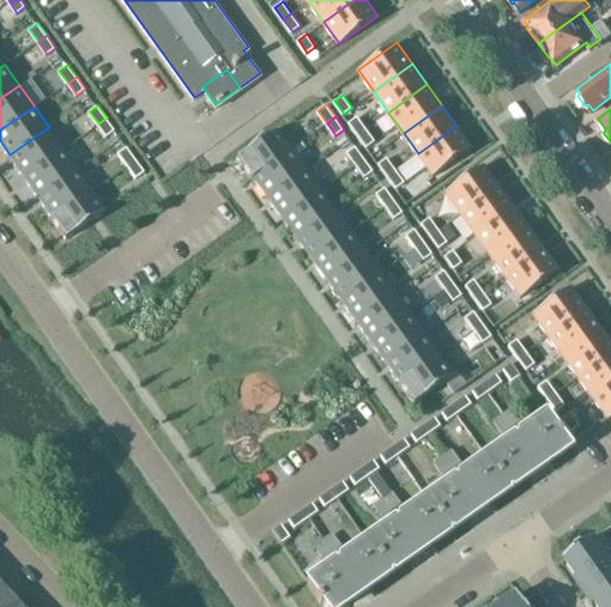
[(358,134),(367,128),(358,116),(350,122),(358,134)]
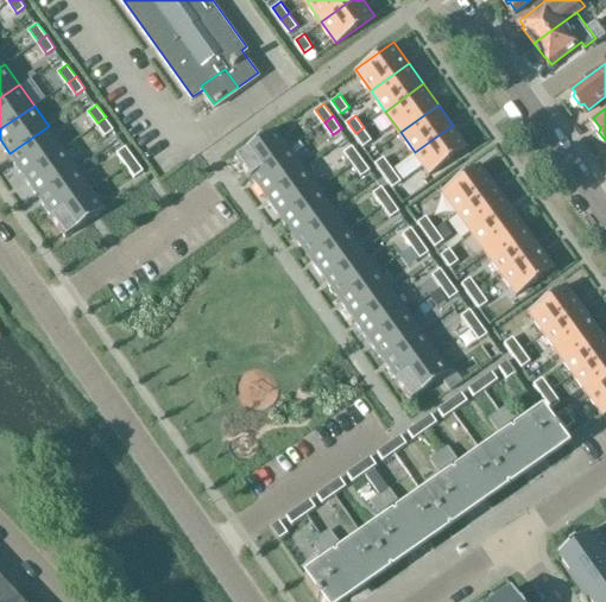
[(114,128),(106,116),(98,122),(106,134),(114,128)]
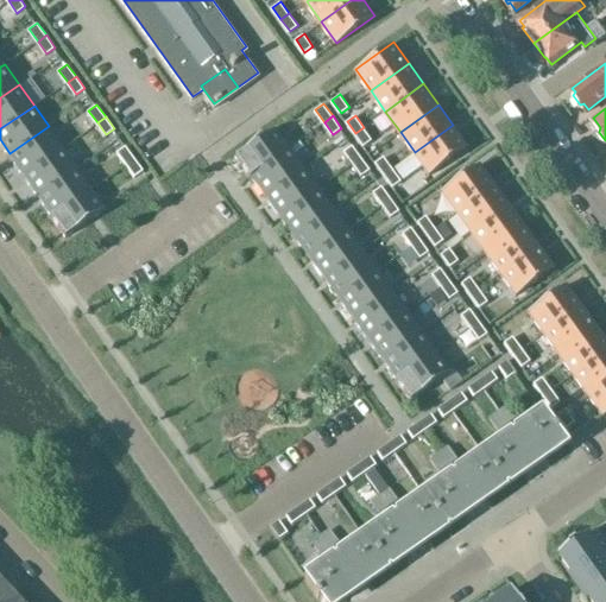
[(453,125),(415,152),(430,173),(468,146),(453,125)]
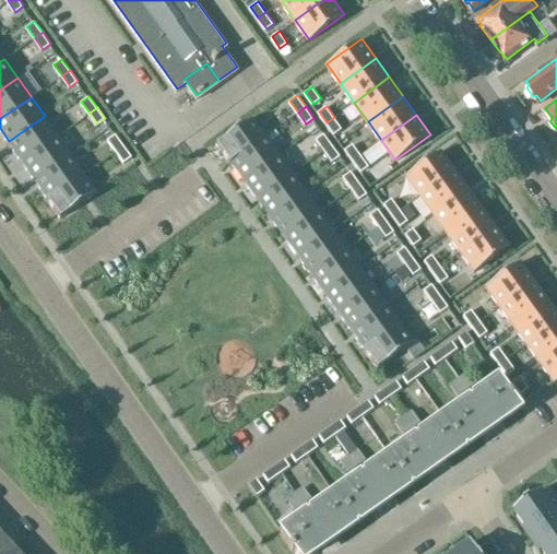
[(45,116),(9,141),(22,160),(58,134),(45,116)]
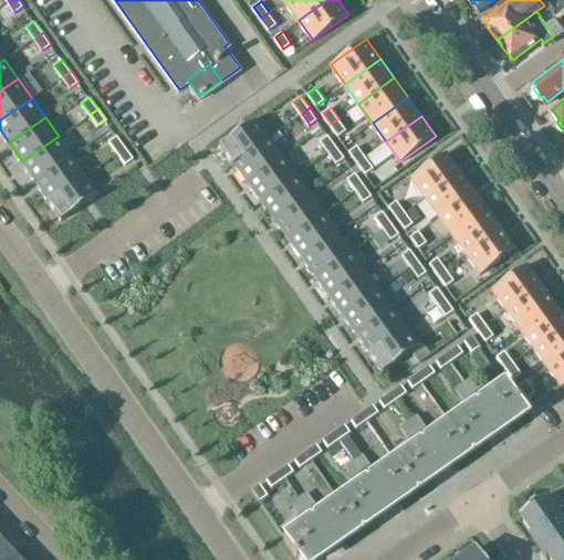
[(233,162),(270,136),(258,119),(259,118),(258,117),(220,144),(233,162)]
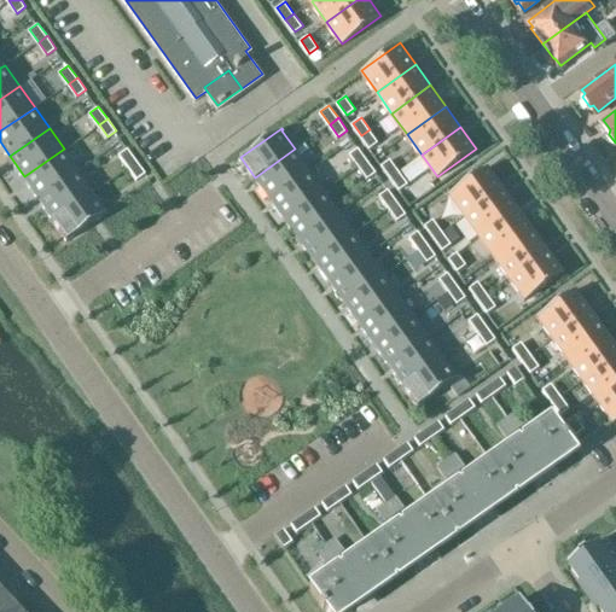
[(378,141),(370,129),(361,135),(370,147),(378,141)]
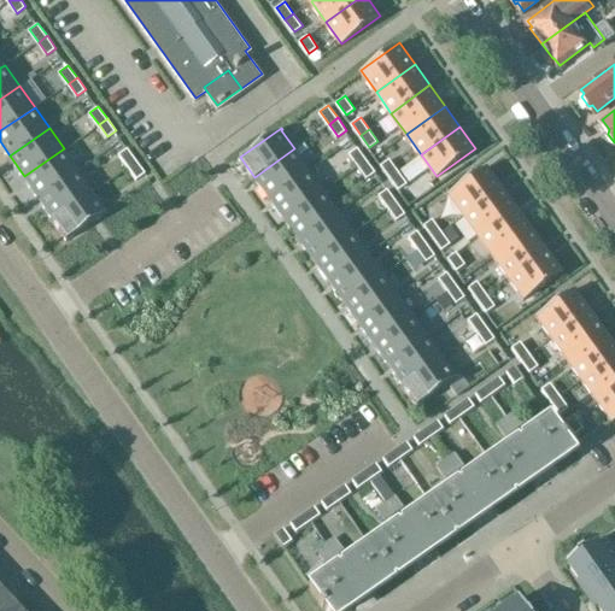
[(129,166),(138,159),(128,147),(119,153),(129,166)]
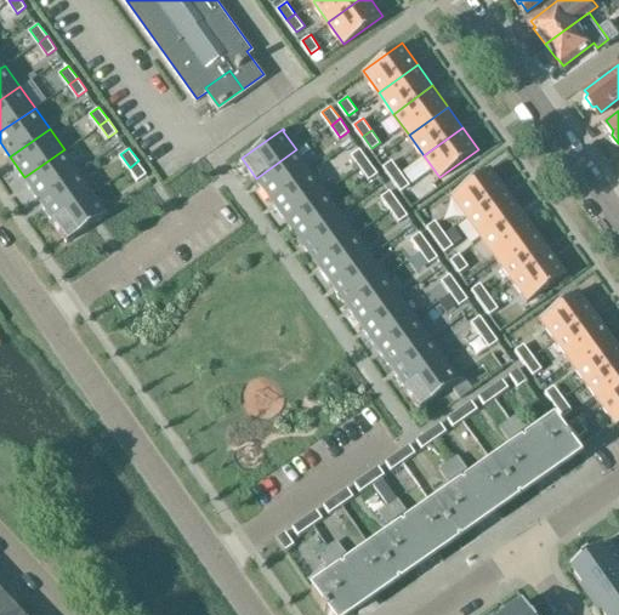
[(352,154),(361,166),(369,160),(361,148),(352,154)]
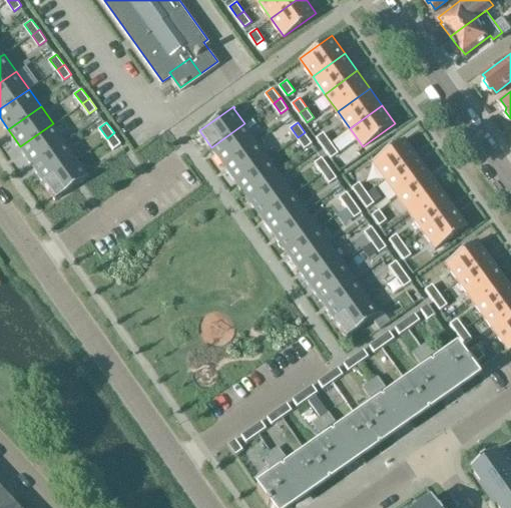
[(20,146),(32,163),(65,140),(53,123),(20,146)]
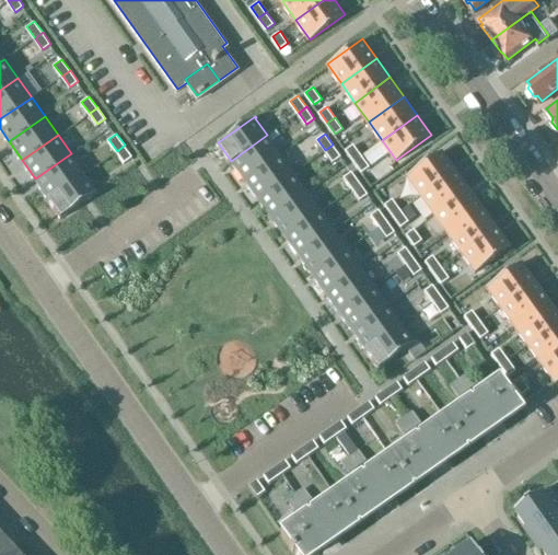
[(231,161),(231,162),(232,161),(245,180),(280,153),(267,135),(231,161)]
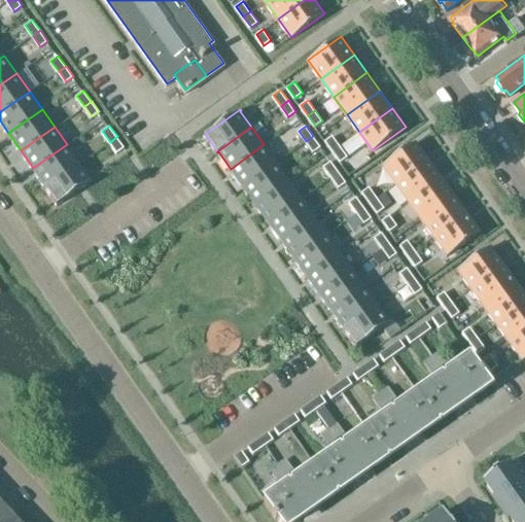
[(334,150),(341,145),(333,135),(325,140),(334,150)]
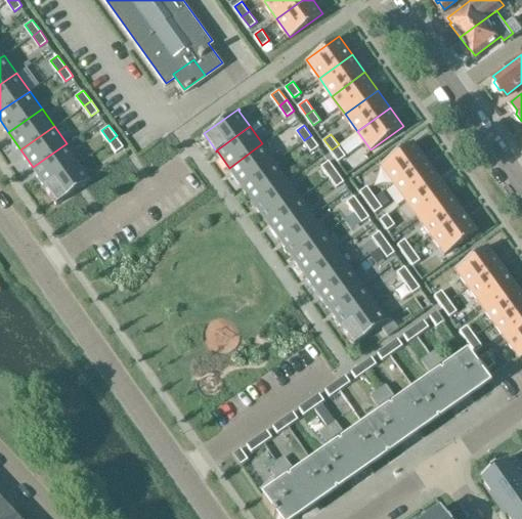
[(117,135),(110,141),(117,152),(124,146),(117,135)]
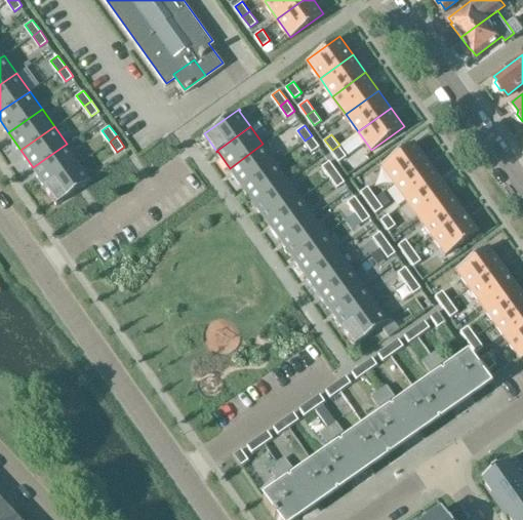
[(320,146),(312,135),(305,141),(313,151),(320,146)]
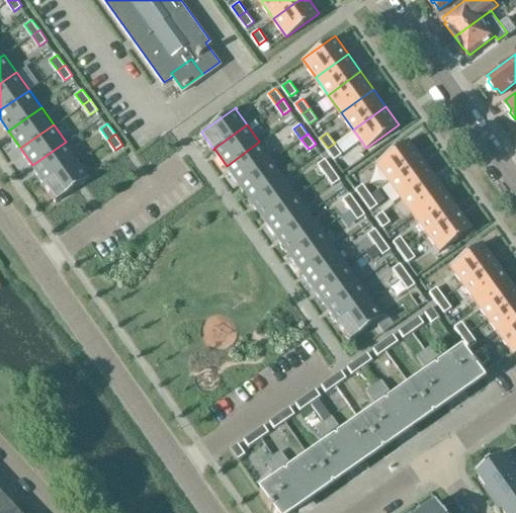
[(390,180),(422,157),(409,139),(376,162),(390,180)]
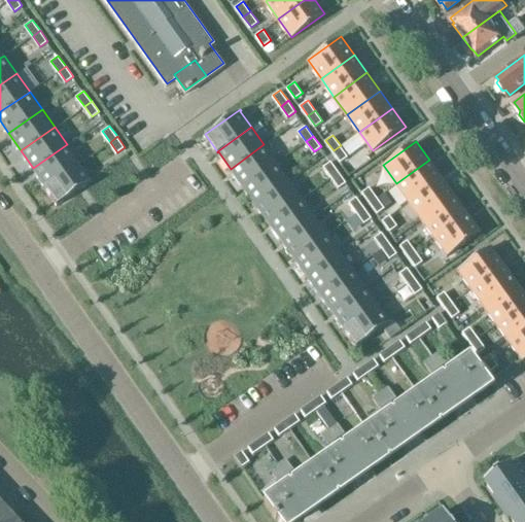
[(79,162),(67,144),(33,168),(45,185),(79,162)]
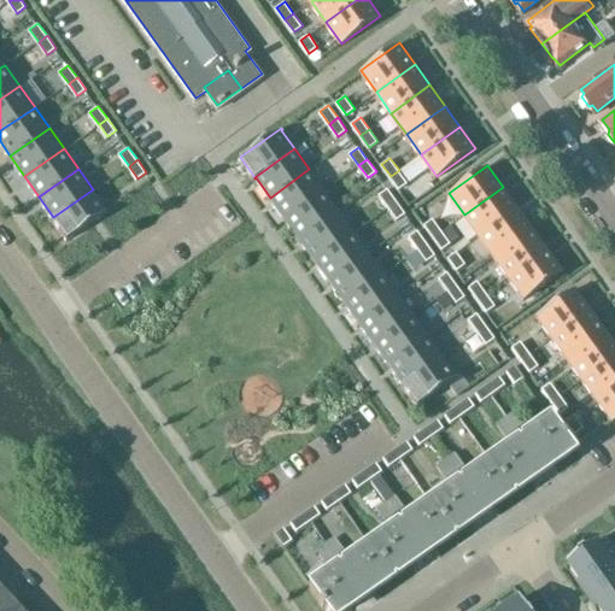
[(270,198),(286,218),(324,191),(309,169),(270,198)]
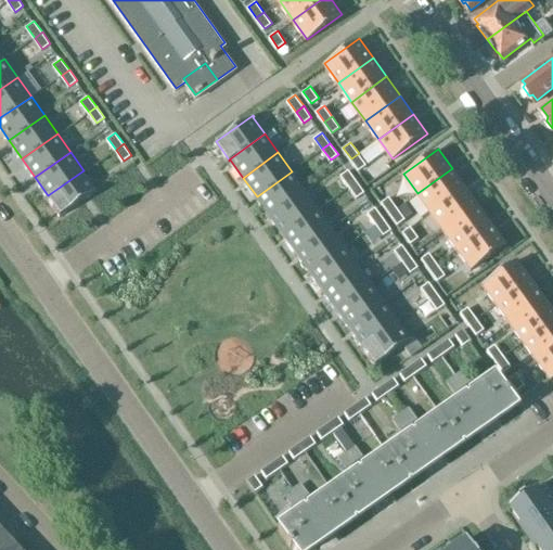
[(359,153),(351,158),(359,170),(367,164),(359,153)]
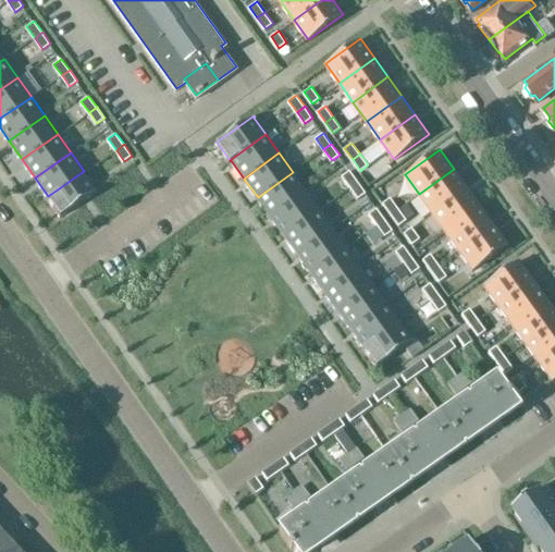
[(454,169),(419,194),(432,212),(468,187),(454,169)]
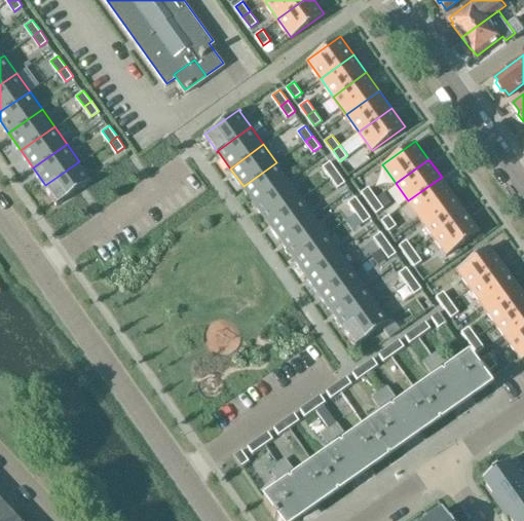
[(338,171),(331,160),(324,165),(331,176),(338,171)]
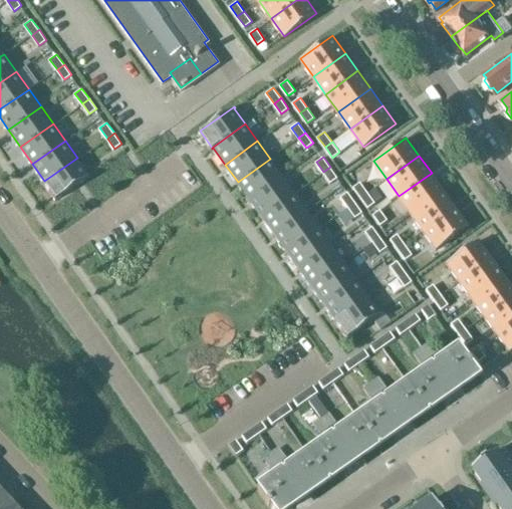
[(89,175),(77,158),(44,181),(43,182),(56,199),(90,175),(90,174),(89,175)]
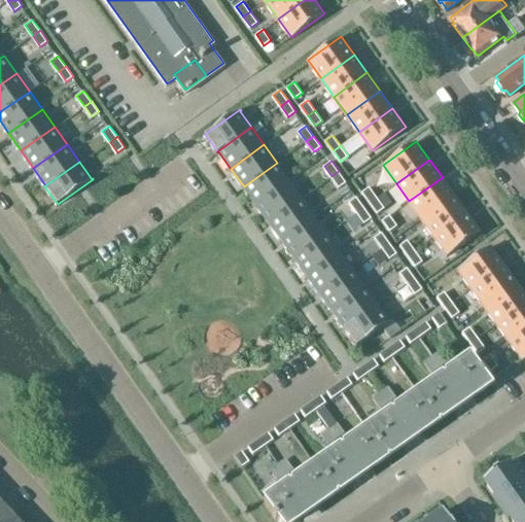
[(289,180),(277,163),(244,186),(256,204),(289,180)]
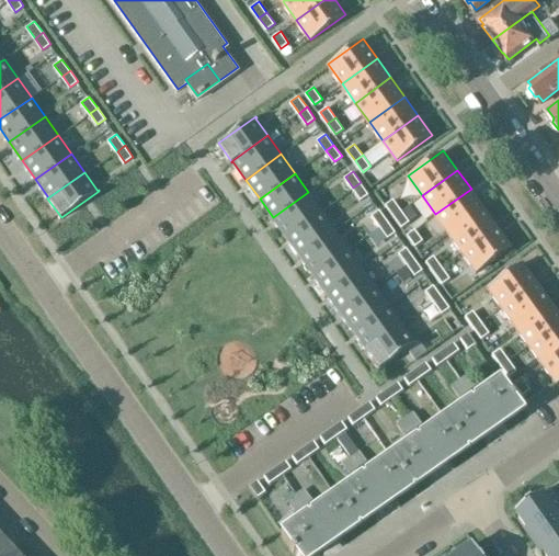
[(361,182),(353,188),(361,200),(369,193),(361,182)]
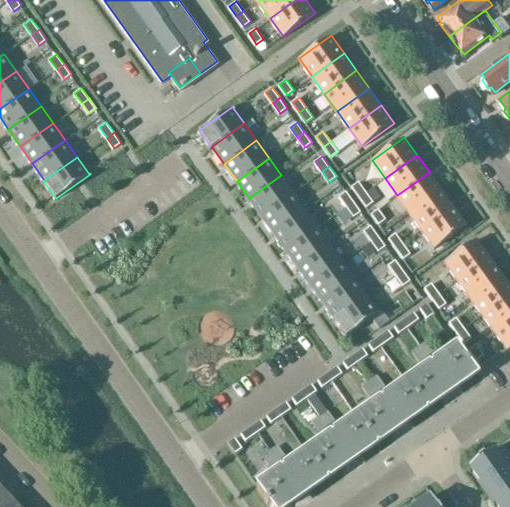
[(397,195),(410,212),(442,189),(430,172),(397,195)]
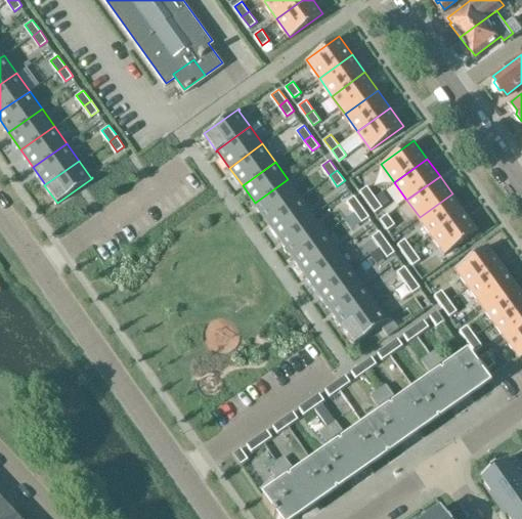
[(267,220),(300,197),(288,179),(255,203),(267,220)]
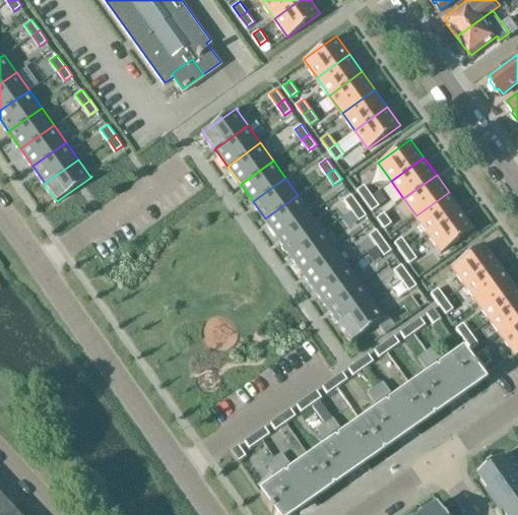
[(366,199),(373,194),(365,184),(358,189),(366,199)]
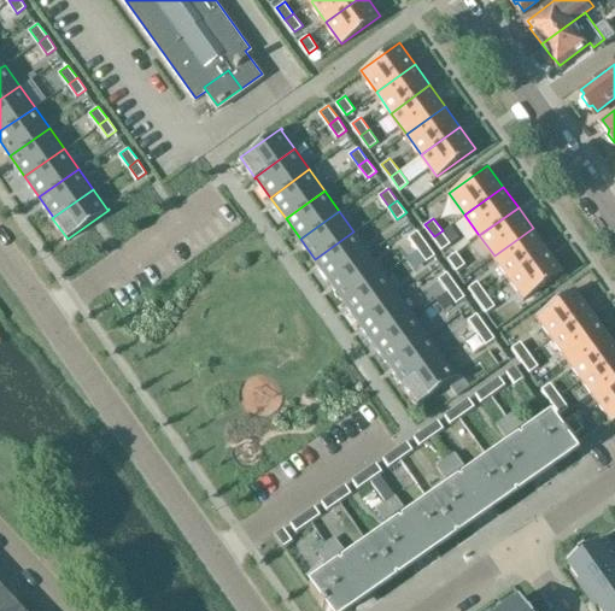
[(548,248),(533,228),(495,256),(509,276),(548,248)]
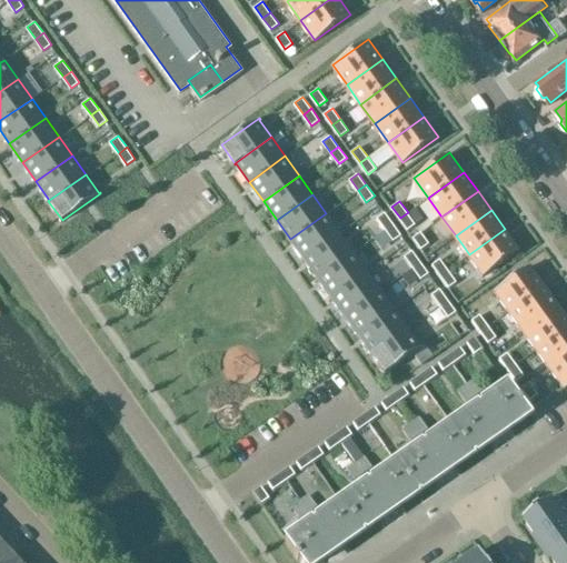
[(386,229),(394,223),(386,211),(378,218),(386,229)]
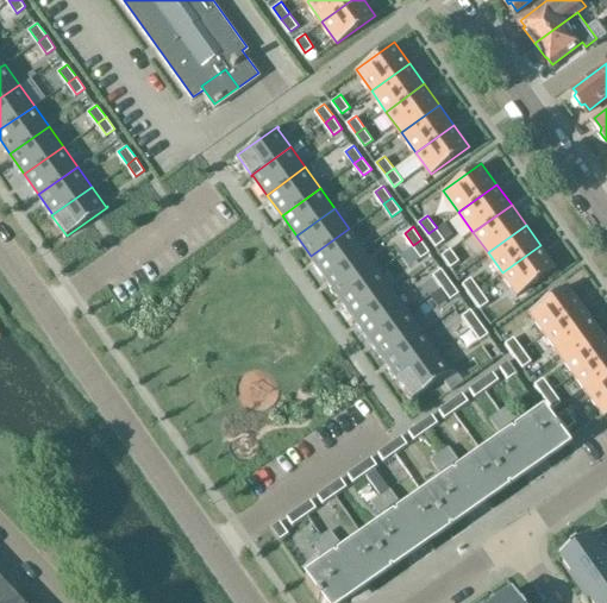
[(437,227),(429,233),(437,245),(445,239),(437,227)]
